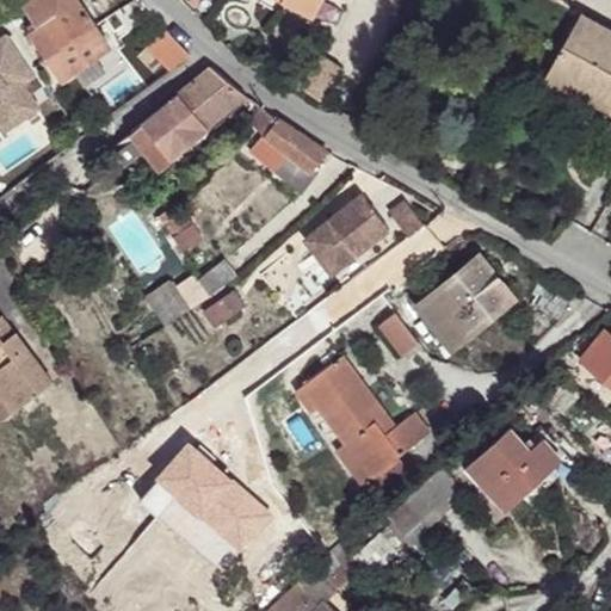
[(30,30),(65,80),(111,48),(78,0),(26,0),(22,4),(37,25),(30,30)]
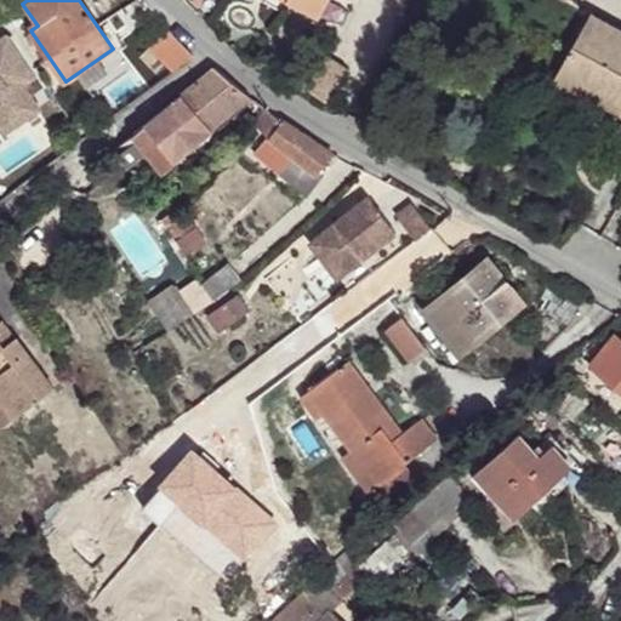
[(289,0),(318,16),(326,0),(289,0)]
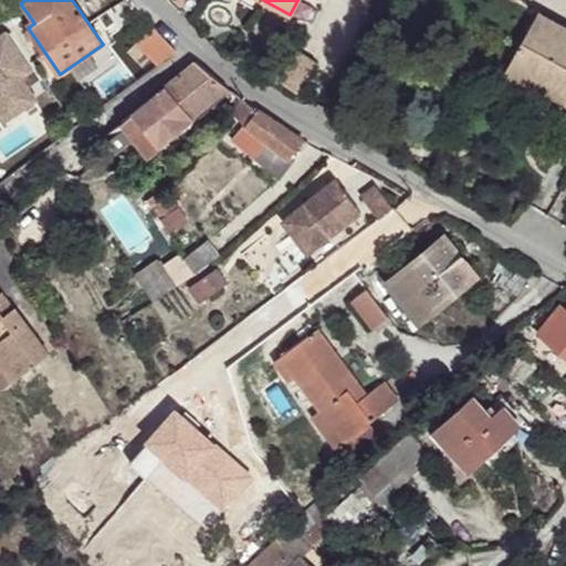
[(565,27),(538,12),(505,70),(506,71),(531,84),(565,104),(565,27)]
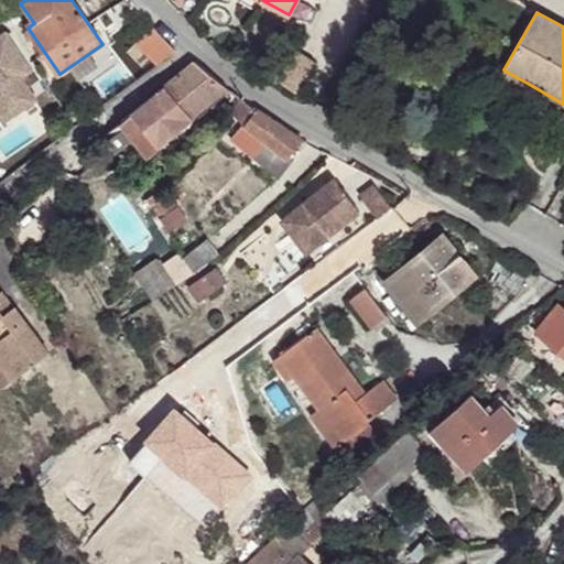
[(29,82),(41,75),(6,22),(0,25),(0,116),(36,94),(29,82)]
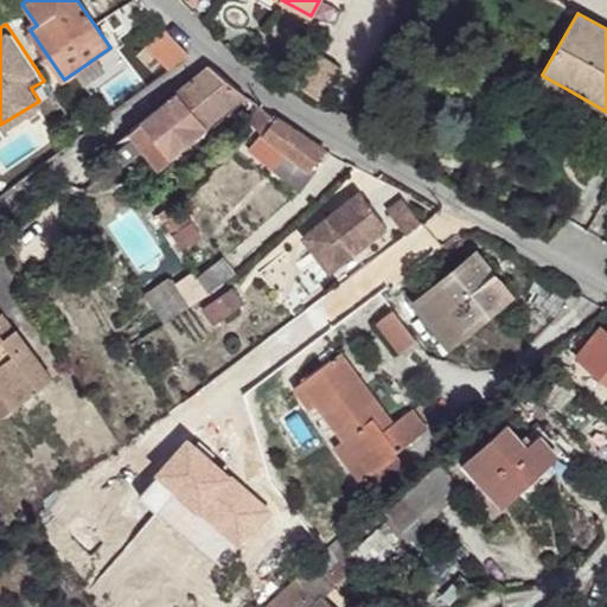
[(190,55),(165,29),(139,53),(148,64),(157,55),(171,69),(189,55),(190,55)]
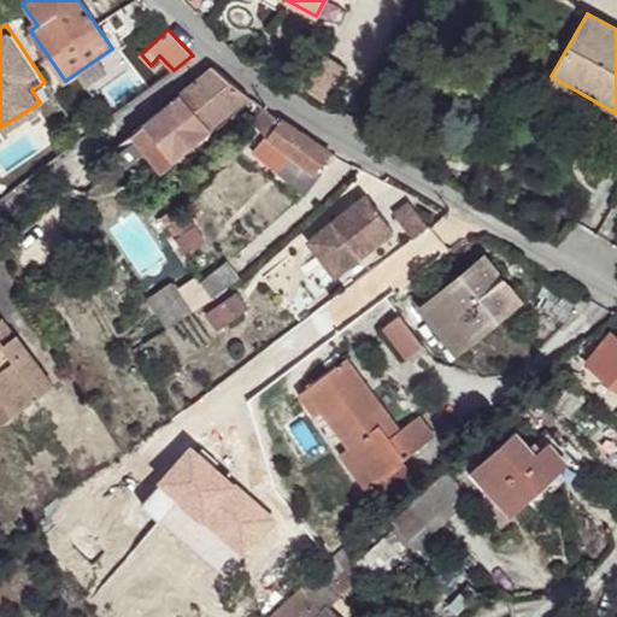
[(327,56),(306,90),(323,101),(345,66),(327,56)]
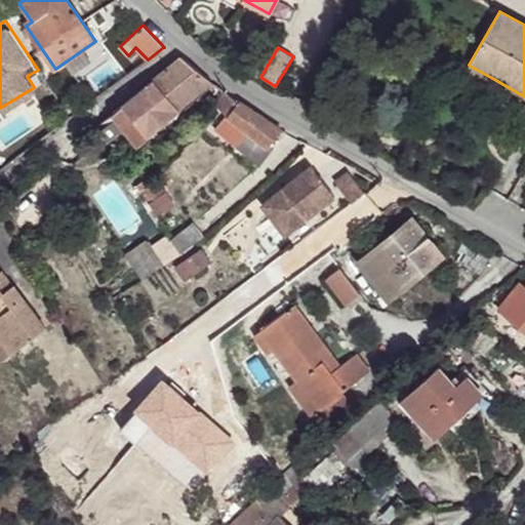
[(149,132),(210,80),(182,56),(112,116),(115,119),(102,130),(107,145),(124,130),(138,148),(152,136),(149,132)]
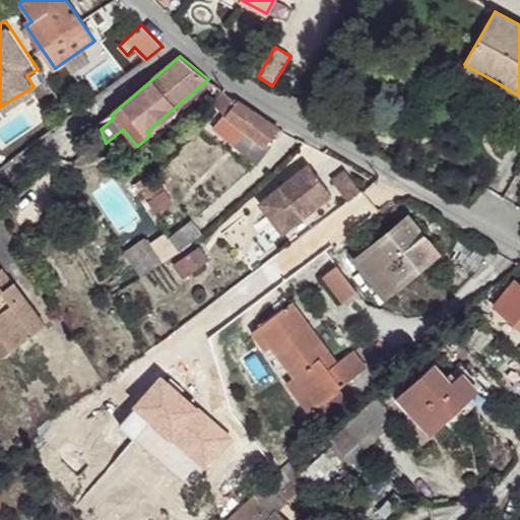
[(488,77),(465,65),(463,69),(485,81),(488,77)]
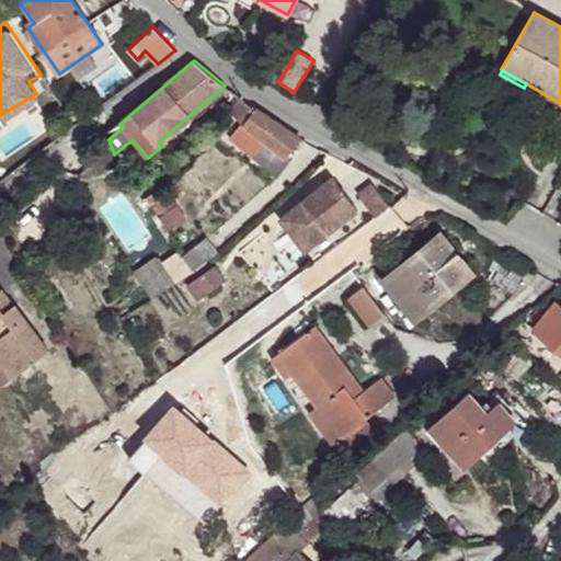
[(162,146),(230,89),(225,86),(159,141),(162,146)]
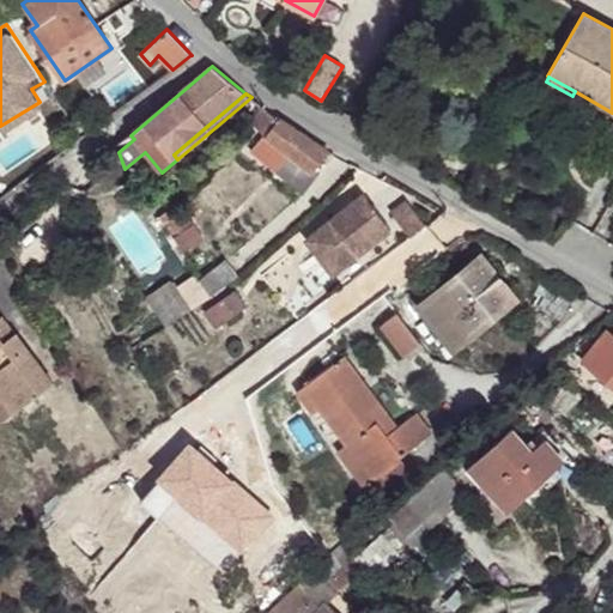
[(261,107),(252,121),(263,134),(248,153),(303,195),(319,175),(314,171),(329,152),(261,107)]
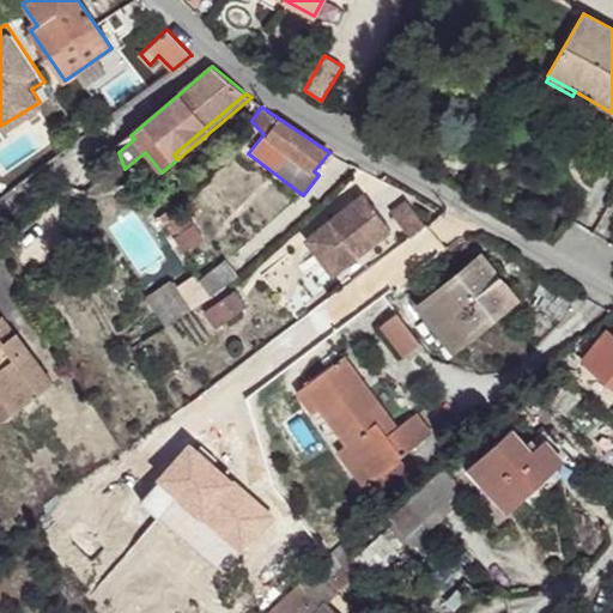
[(359,188),(301,234),(332,274),(392,230),(359,188)]
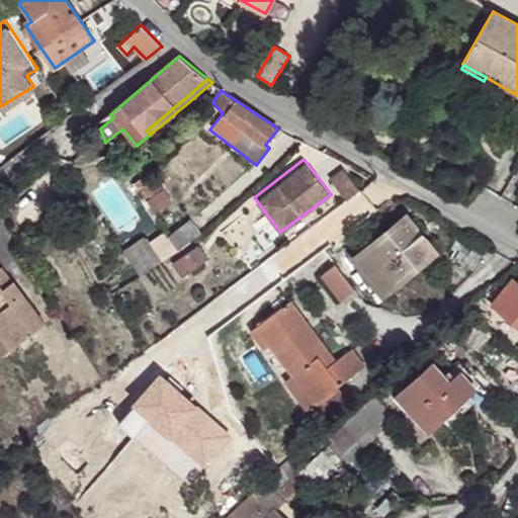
[(344,170),(330,180),(345,199),(359,189),(344,170)]
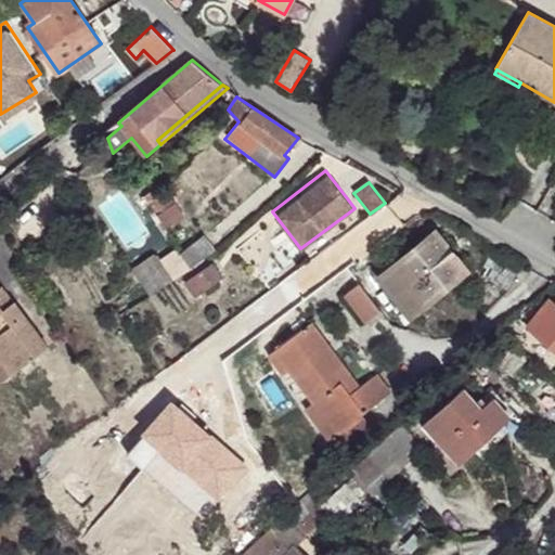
[(169,207),(160,194),(163,192),(158,188),(143,197),(154,214),(141,222),(152,237),(183,216),(175,203),(169,207)]
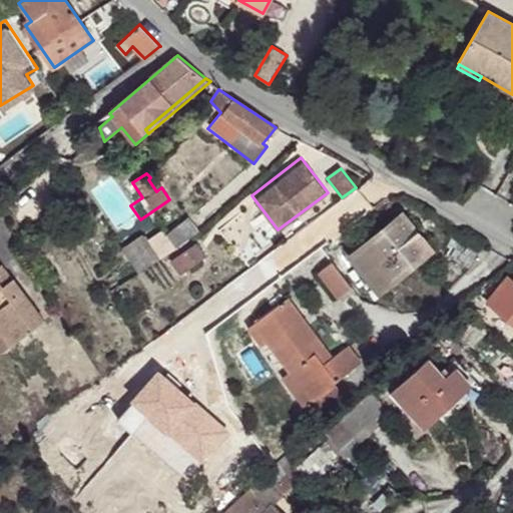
[(403,214),(352,255),(380,291),(431,249),(403,214)]
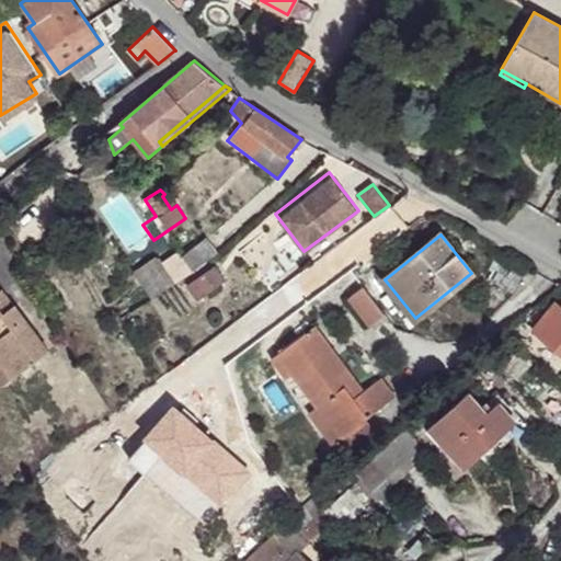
[(183,256),(193,272),(217,253),(206,238),(183,256)]
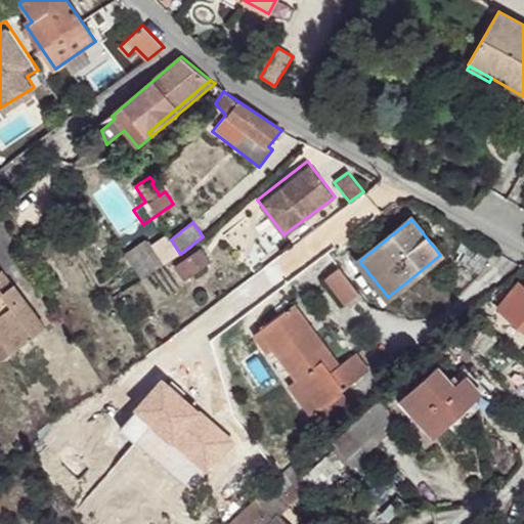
[(181,254),(180,254),(171,239),(167,234),(149,246),(164,266),(181,254)]
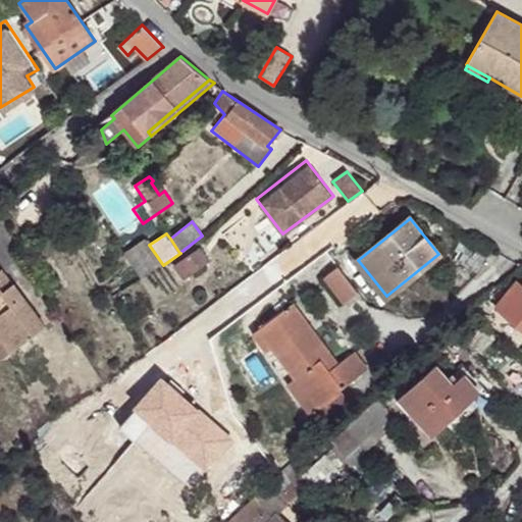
[(163,265),(149,245),(146,241),(126,253),(143,278),(163,265)]
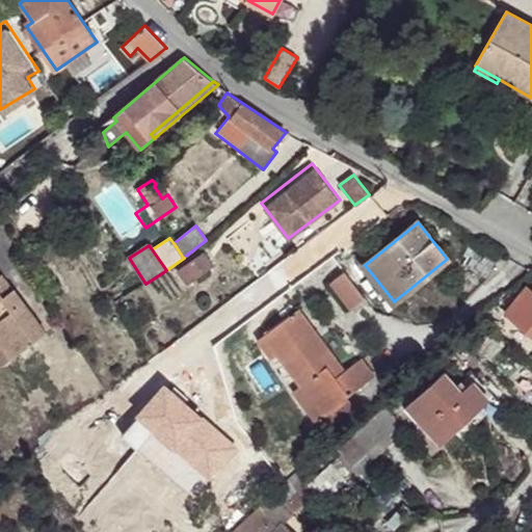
[(205,253),(177,271),(187,285),(214,266),(205,253)]
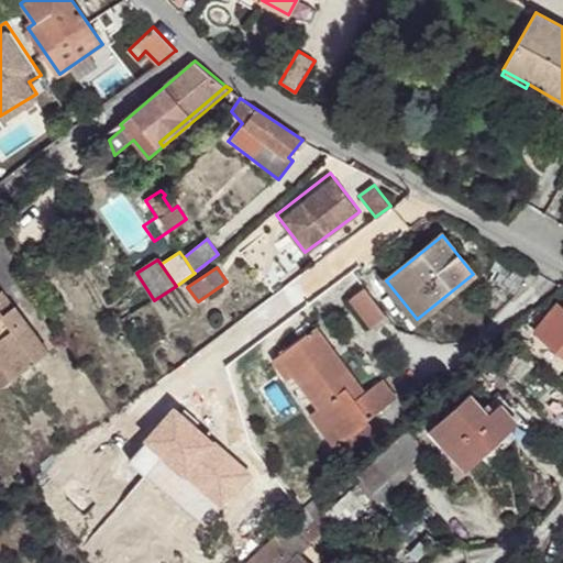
[(320,268),(304,280),(309,287),(324,275),(320,268)]
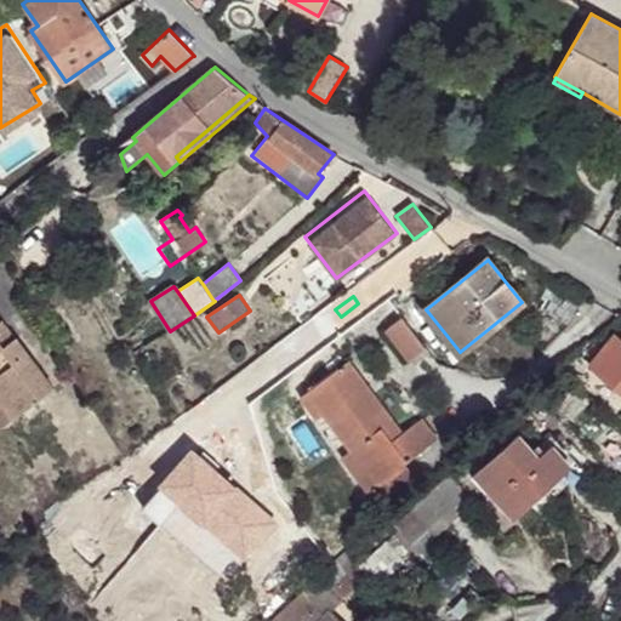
[(409,362),(426,348),(403,317),(385,330),(409,362)]
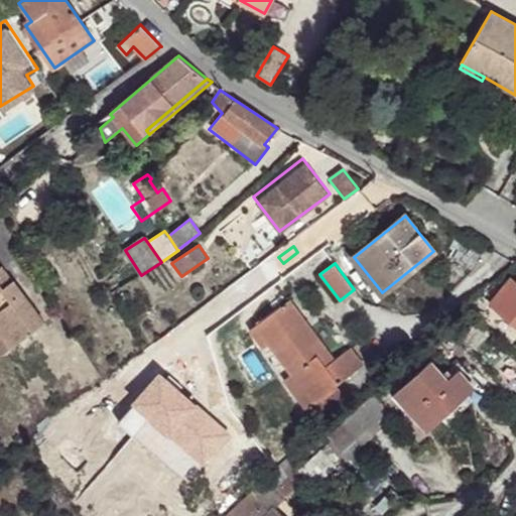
[(2,265),(0,266),(0,283),(3,287),(13,279),(2,265)]
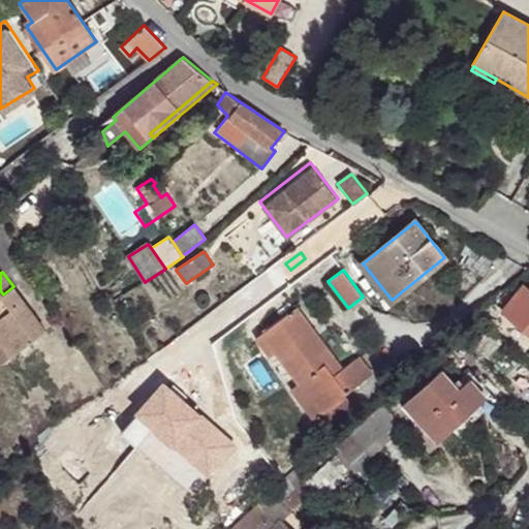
[(0,342),(11,358),(47,331),(13,286),(3,294),(0,290),(0,342)]
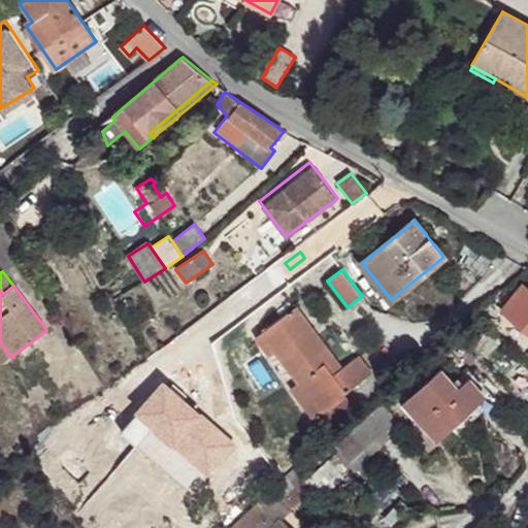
[(526,292),(519,286),(499,310),(527,333),(527,291),(527,290),(526,292)]
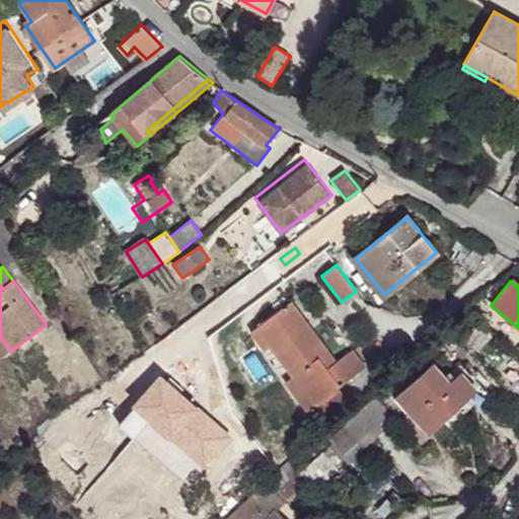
[(291,301),(251,331),(265,350),(271,346),(293,376),(285,382),(307,412),(315,405),(322,415),(347,397),(339,387),(365,367),(353,350),(334,364),(329,358),(331,356),(291,301)]
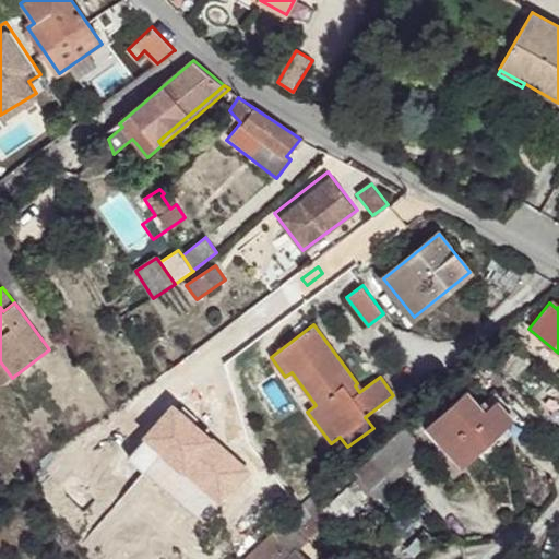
[(0,382),(1,385),(12,378),(0,361),(0,382)]
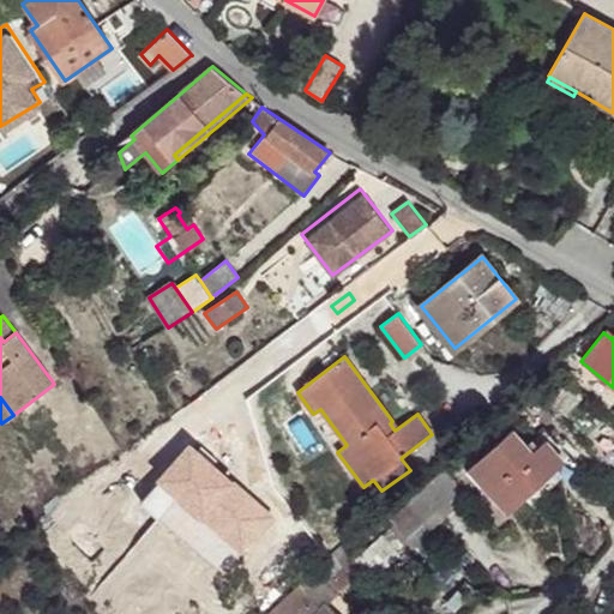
[(512,428),(470,467),(510,511),(541,482),(566,459),(547,439),(533,451),(512,428)]
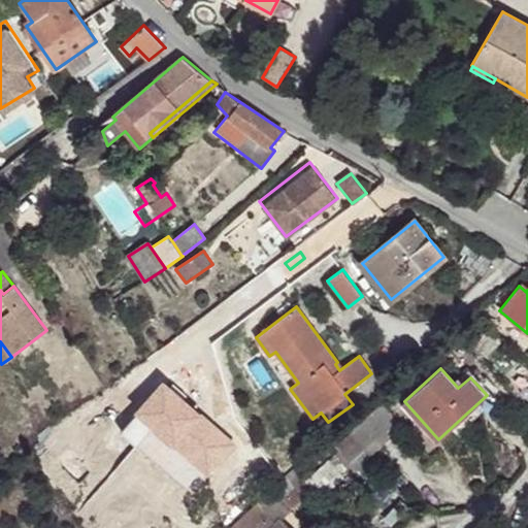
[(487,395),(465,415),(471,421),(492,401),(487,395)]
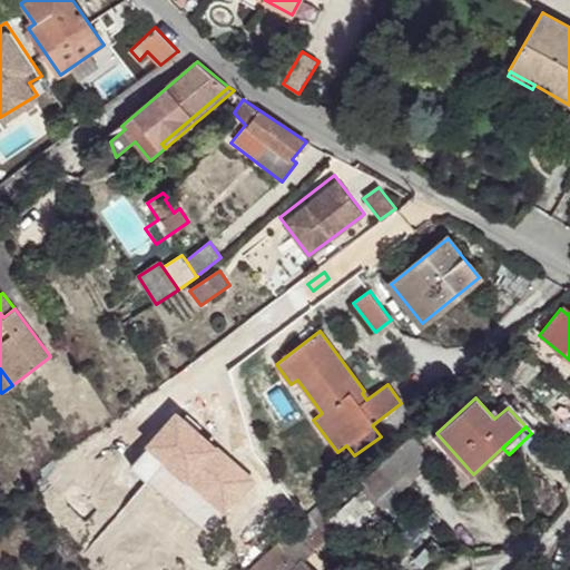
[(379,467),(380,469),(399,491),(430,465),(426,461),(431,457),(414,436),(379,467)]
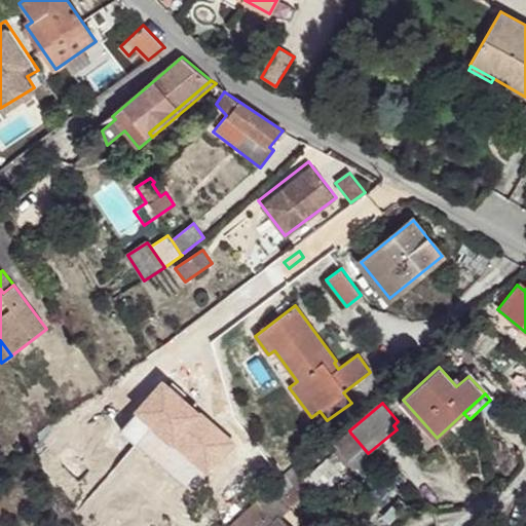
[(350,433),(335,445),(354,468),(370,455),(368,453),(350,433)]
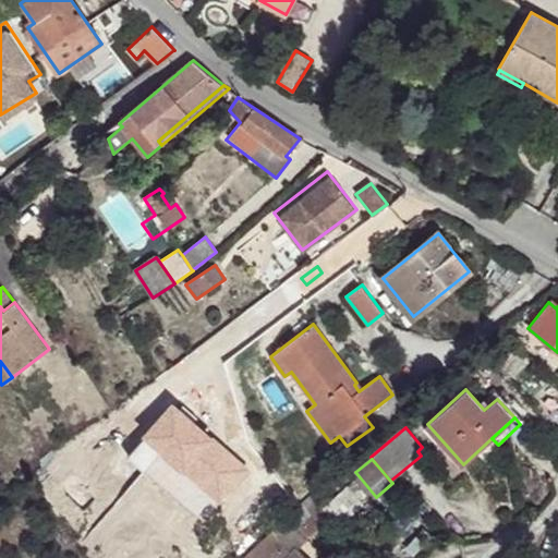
[(348,487),(323,508),(335,521),(360,500),(348,487)]
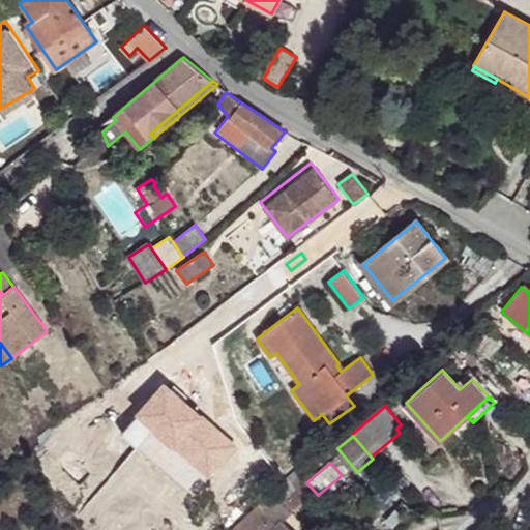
[(276,489),(230,529),(291,529),(283,521),(292,511),(292,506),(276,489)]
